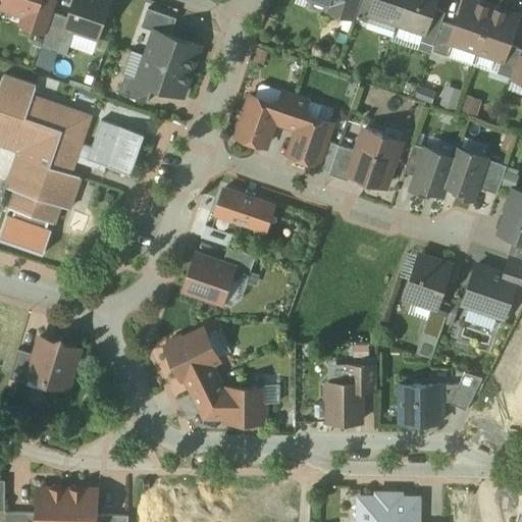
[(3,0),(4,2),(17,7),(16,12),(29,16),(35,18),(40,0),(3,0)]
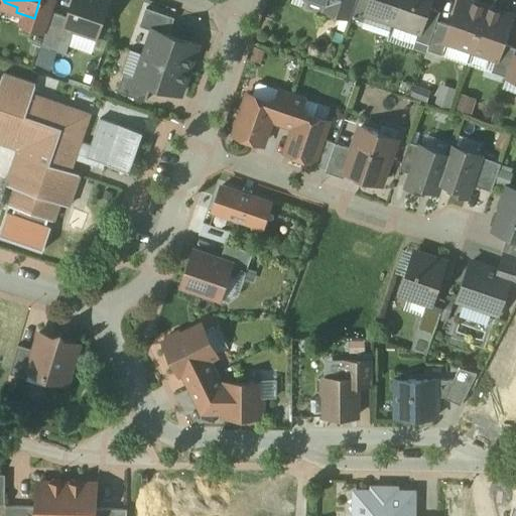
[(39,0),(34,18),(28,16),(24,27),(45,34),(52,13),(56,0),(39,0)]
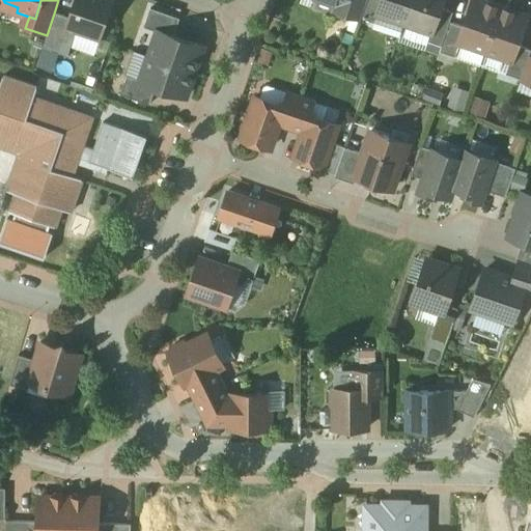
[(113,0),(111,0),(76,0),(70,19),(66,27),(77,30),(100,38),(113,0)]
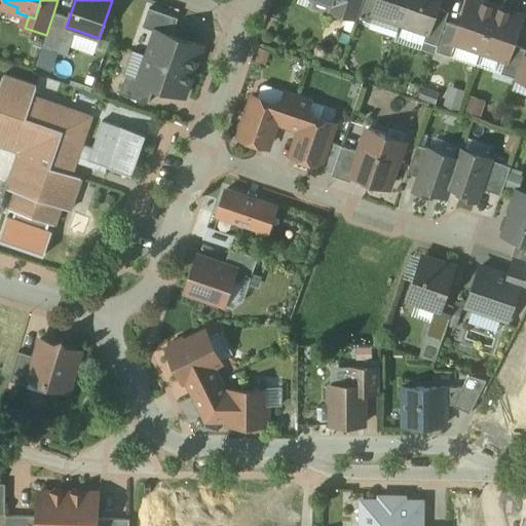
[(364,0),(344,0),(341,8),(335,6),(333,11),(358,20),(358,19),(364,0)]
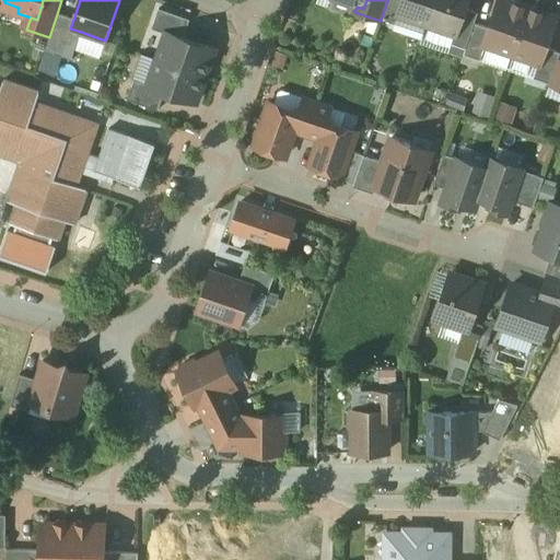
[(387,0),(381,20),(395,25),(398,15),(397,15),(401,0),(387,0)]
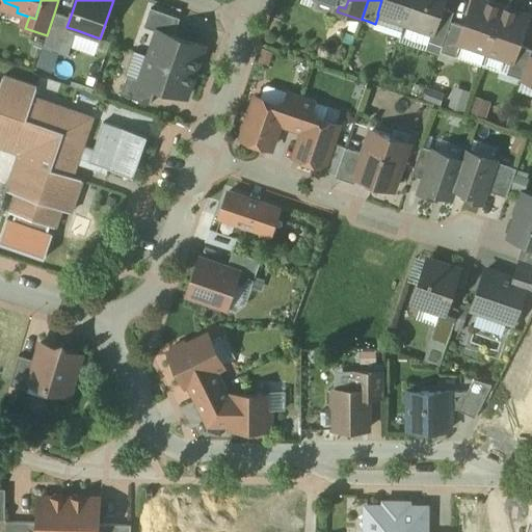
[(381,0),(377,15),(378,15),(405,24),(413,0),(381,0)]
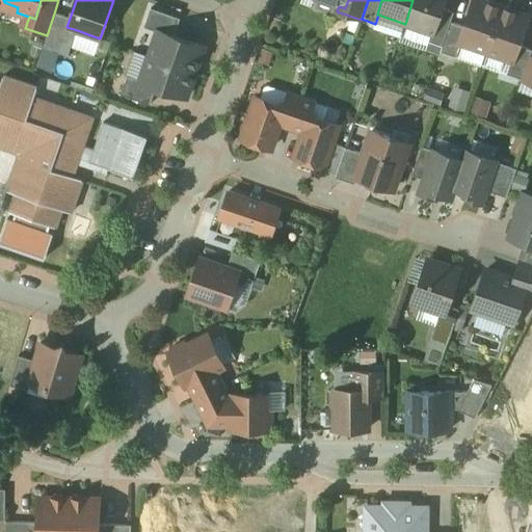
[(413,0),(405,24),(432,33),(433,33),(442,9),(444,0),(413,0)]
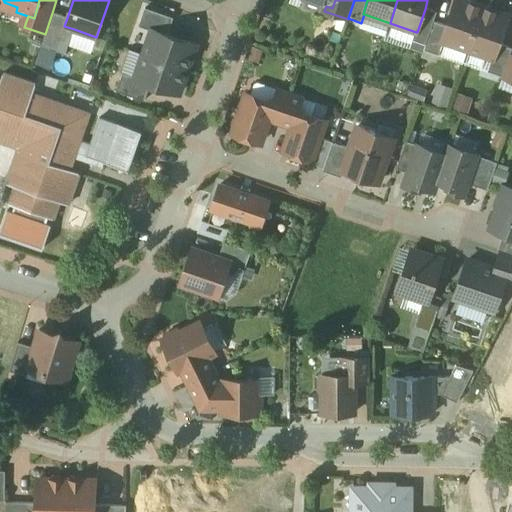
[(476,6),(459,0),(456,0),(448,26),(442,42),(443,42),(468,51),(483,7),(476,4),(476,6)]
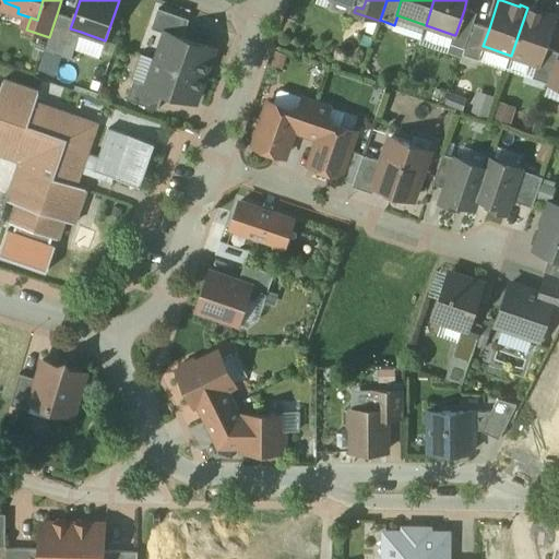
[(527,8),(511,56),(537,64),(538,64),(545,48),(555,19),(534,11),(535,10),(527,8)]
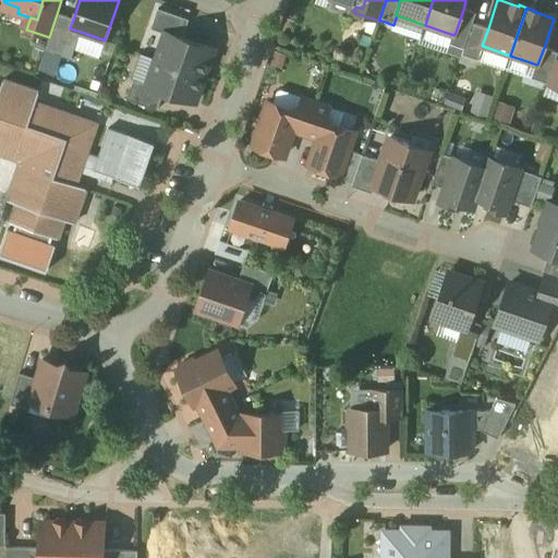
[(190,20),(158,10),(152,29),(166,34),(166,33),(183,38),(190,20)]
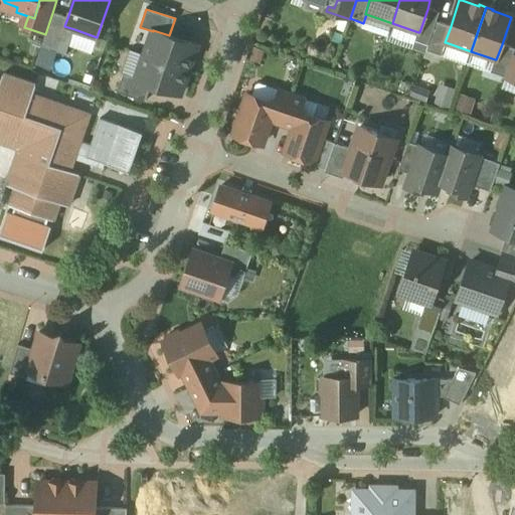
[(440,13),(427,9),(419,32),(418,32),(415,40),(428,45),(437,22),(440,13)]
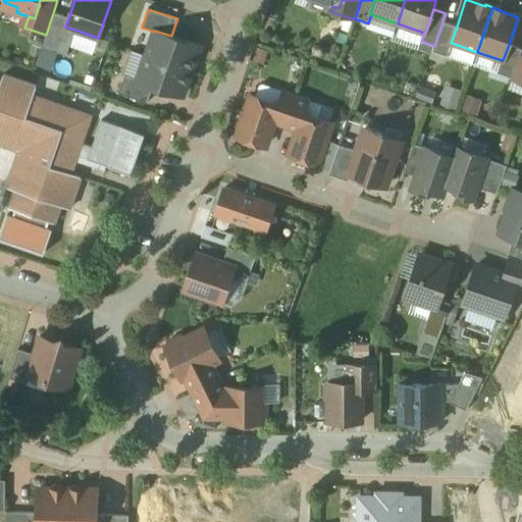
[(68,18),(53,13),(46,35),(42,48),(66,56),(75,30),(65,27),(68,18)]
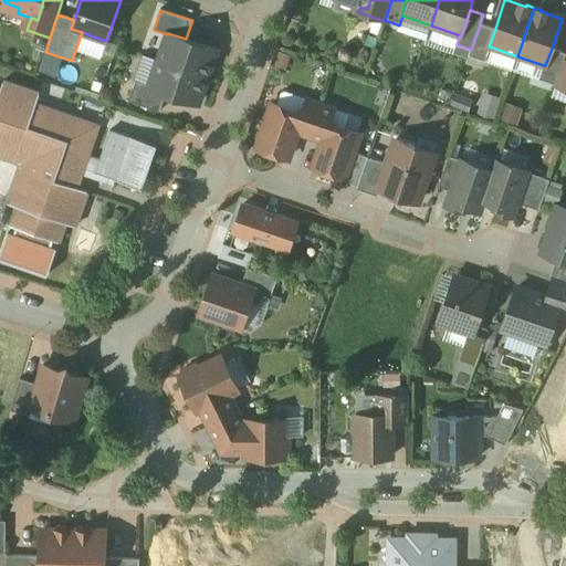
[(471,50),(469,56),(485,62),(490,46),(489,46),(495,29),(480,24),(471,50)]
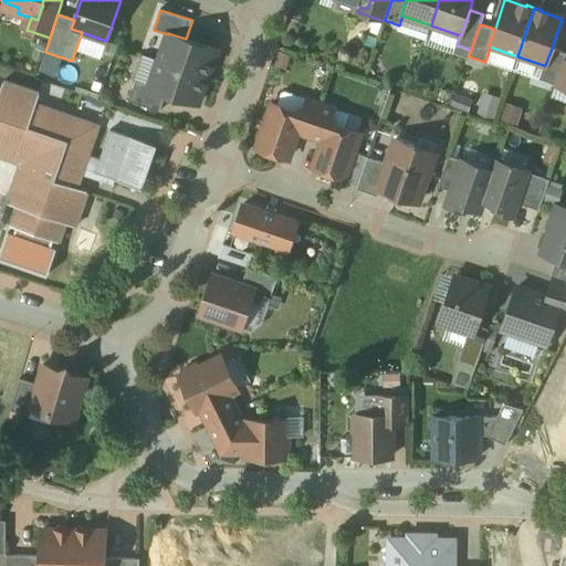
[(186,39),(168,33),(168,34),(159,61),(207,77),(217,50),(186,39)]
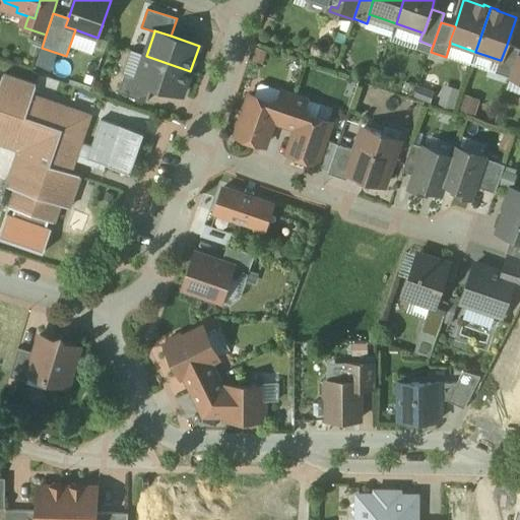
[(519,51),(519,49),(507,45),(501,60),(500,60),(496,73),(511,78),(519,55),(519,51)]
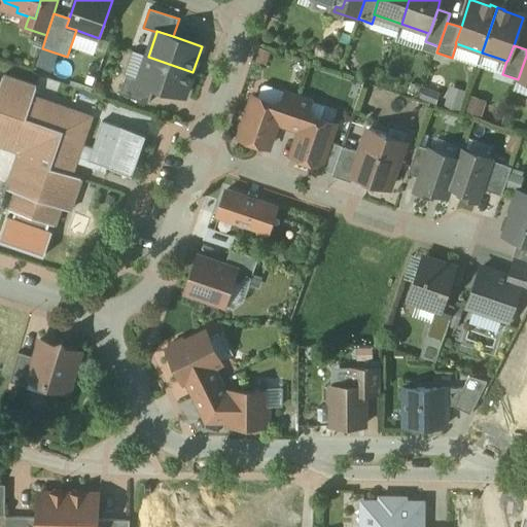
[(526,56),(518,79),(517,81),(526,84),(526,56)]
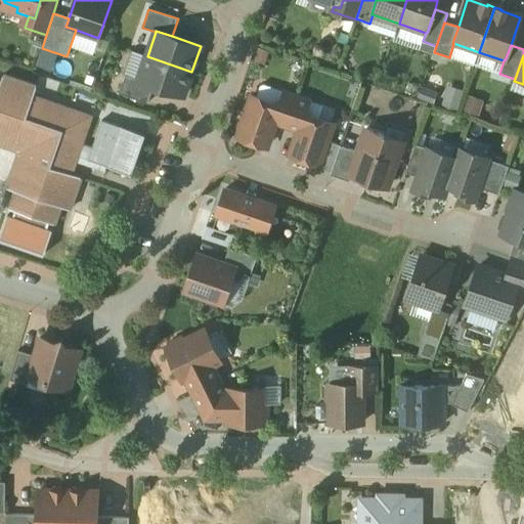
[(191,72),(147,56),(139,80),(138,81),(155,87),(183,96),(191,72)]
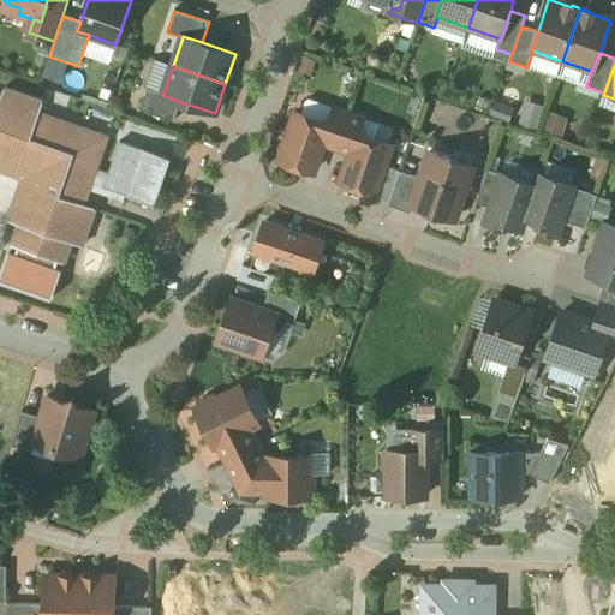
[(163,94),(148,88),(139,111),(174,123),(181,102),(162,95),(163,94)]
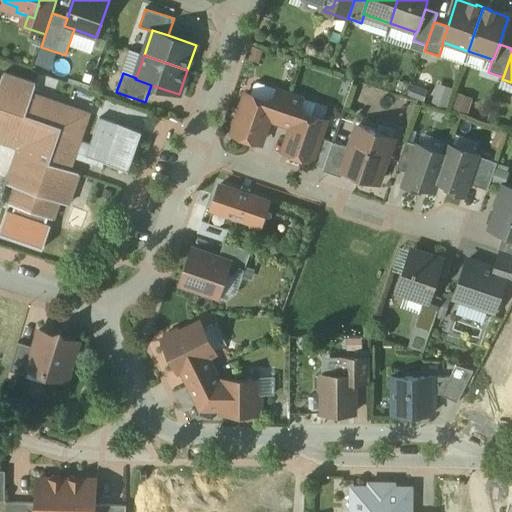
[(89,114),(33,95),(36,85),(3,74),(0,82),(0,141),(19,148),(7,185),(16,188),(10,205),(28,212),(27,213),(34,215),(35,214),(53,220),(59,203),(68,206),(79,174),(69,170),(75,153),(105,163),(105,164),(128,172),(142,132),(118,124),(118,125),(100,118),(91,145),(79,141),(89,114)]
